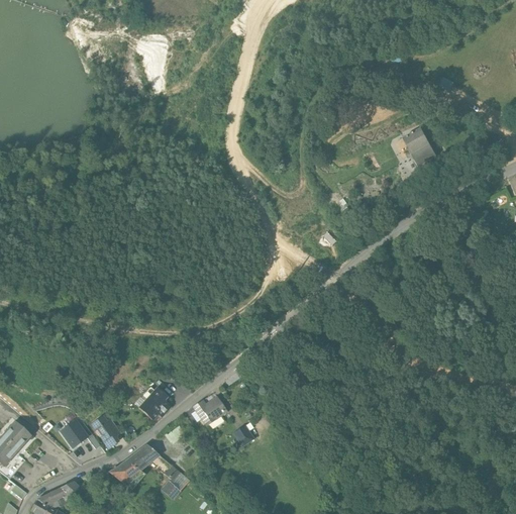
[(447,82),(444,90),(455,94),(458,86),(447,82)]
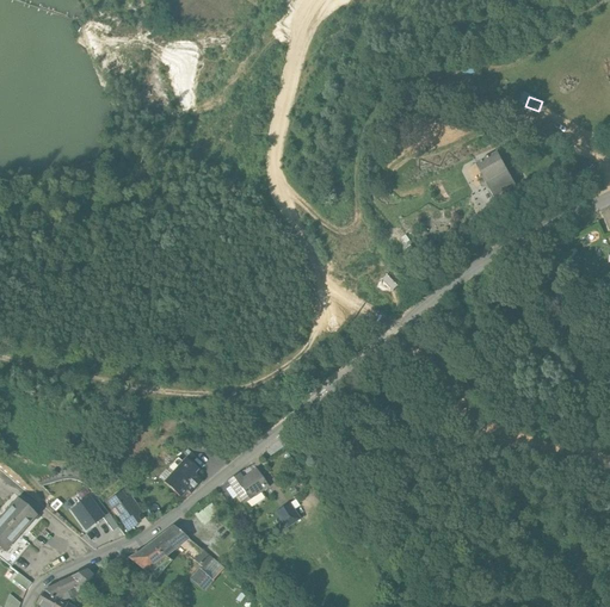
[(506,159),(485,171),(492,181),(487,185),(491,191),(494,189),(494,187),(516,175),(506,159)]
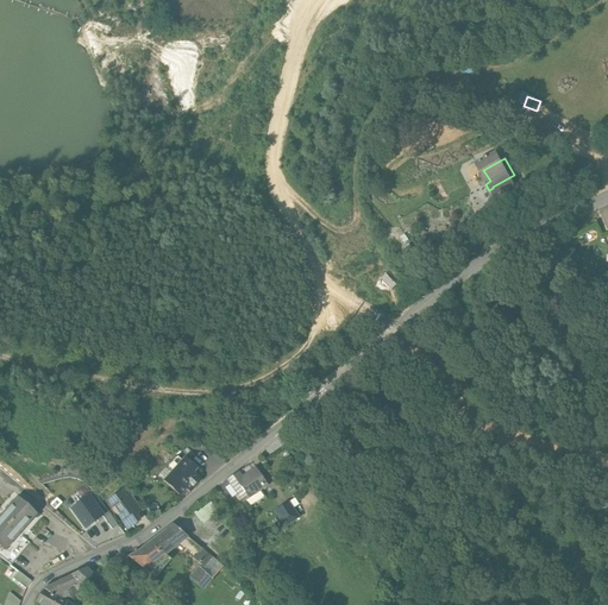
[(196,466),(186,455),(162,480),(179,496),(187,487),(189,491),(201,478),(193,470),(196,466)]
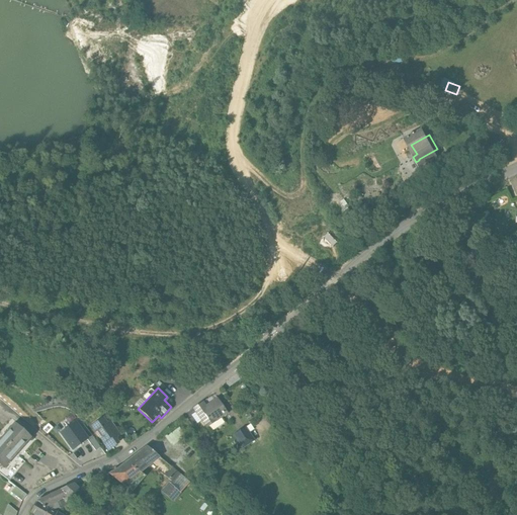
[(218,398),(205,406),(202,402),(193,408),(205,426),(227,412),(218,398)]
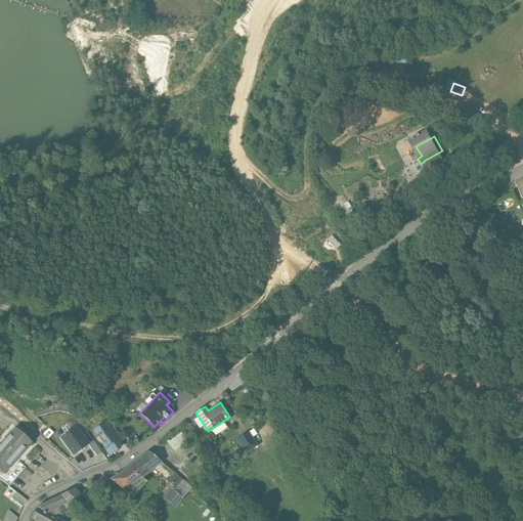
[(115,404),(107,409),(112,417),(120,410),(115,404)]
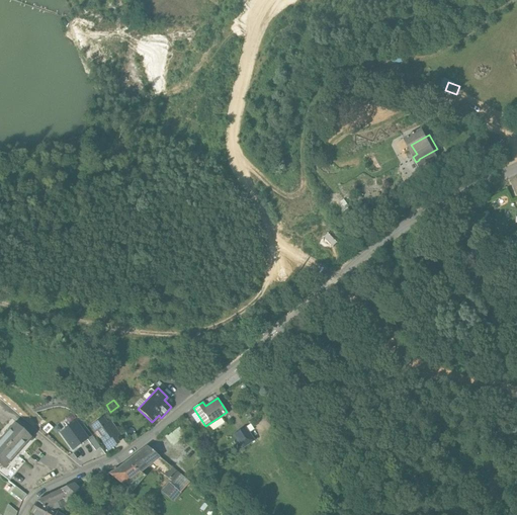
[(105,422),(102,418),(93,425),(109,447),(117,442),(115,440),(116,437),(105,422)]
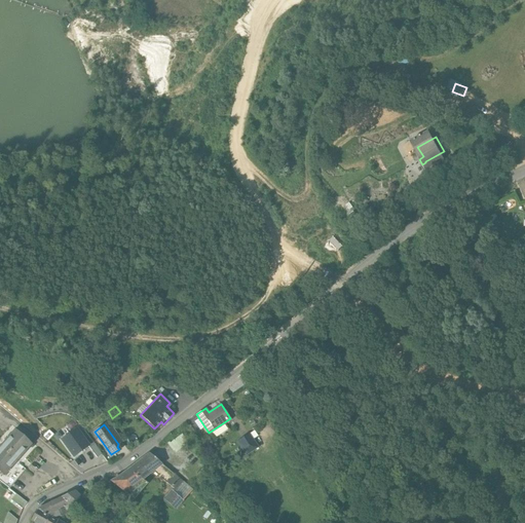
[(122,441),(112,425),(107,428),(118,444),(122,441)]
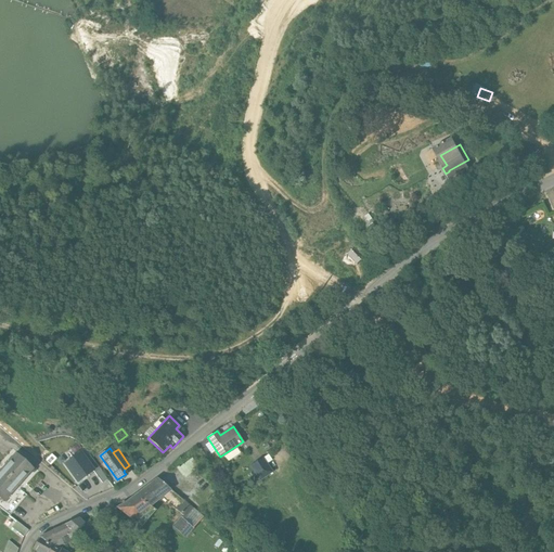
[(16,452),(0,471),(0,498),(3,501),(17,486),(33,467),(16,452)]
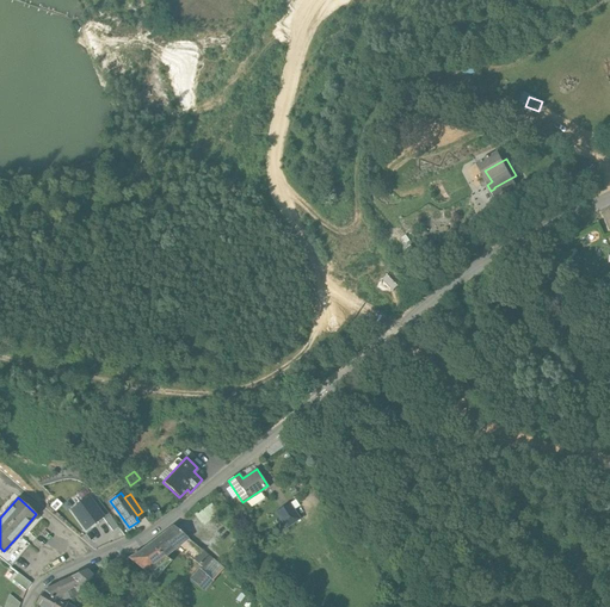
[(87,497),(72,509),(86,530),(103,518),(87,497)]
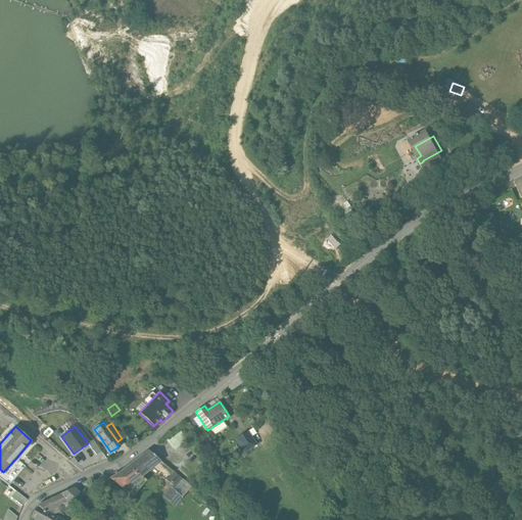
[(256,443),(247,430),(241,434),(246,442),(249,447),(256,443)]
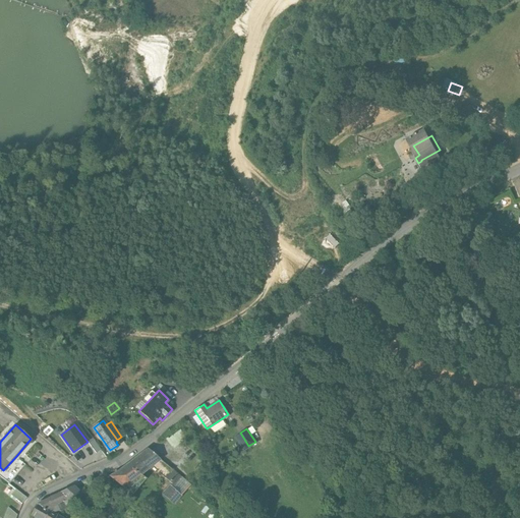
[(180,429),(167,440),(171,444),(184,435),(180,429)]
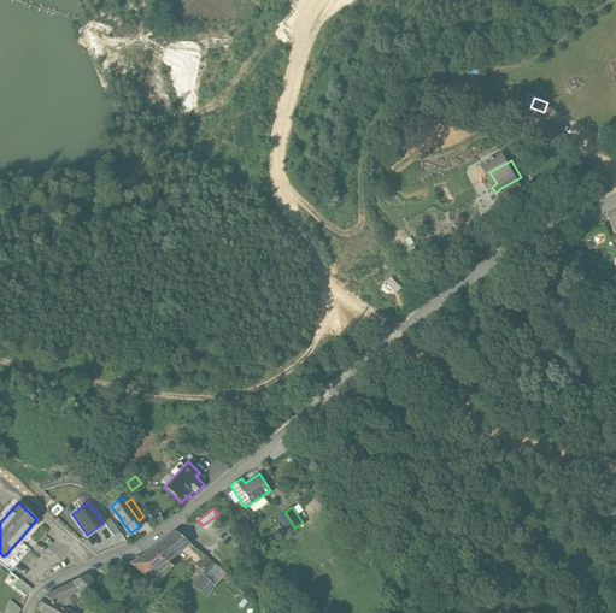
[(175,531),(152,548),(166,561),(189,543),(175,531)]
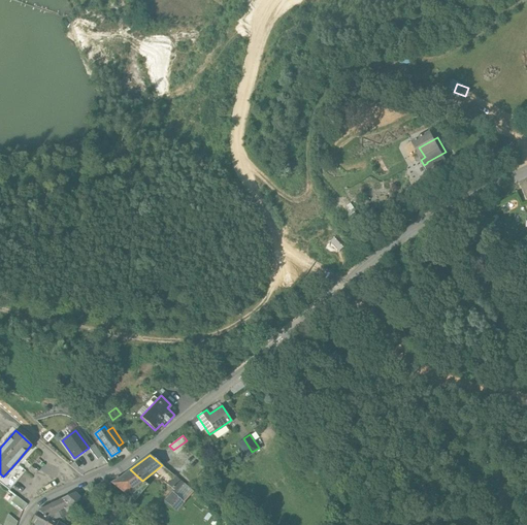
[(3,477),(0,480),(0,482),(9,489),(26,470),(17,462),(3,477)]
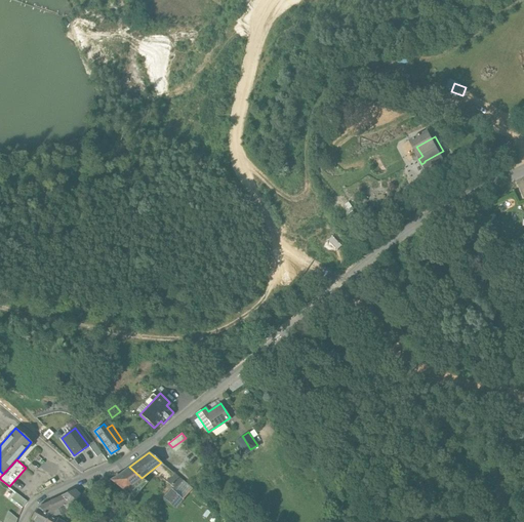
[(142,478),(129,467),(112,480),(134,496),(138,489),(146,481),(142,478)]
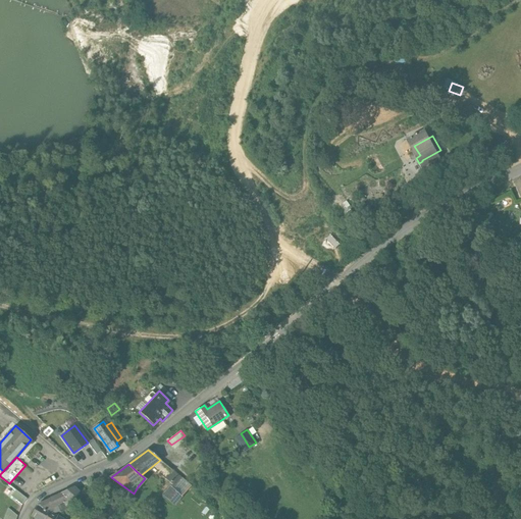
[(191,485),(172,470),(165,477),(172,483),(163,495),(173,504),(191,485)]
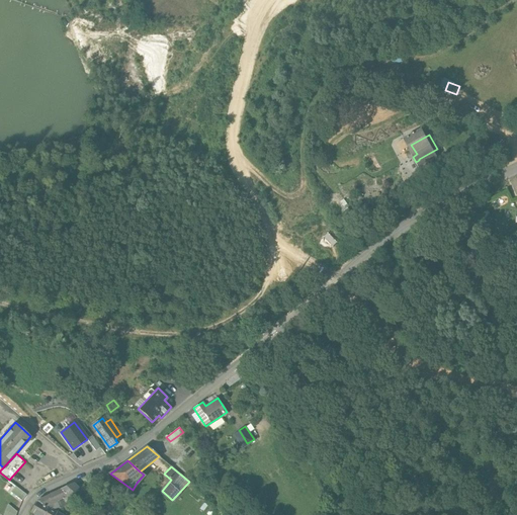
[(111,488),(103,481),(100,485),(108,492),(111,488)]
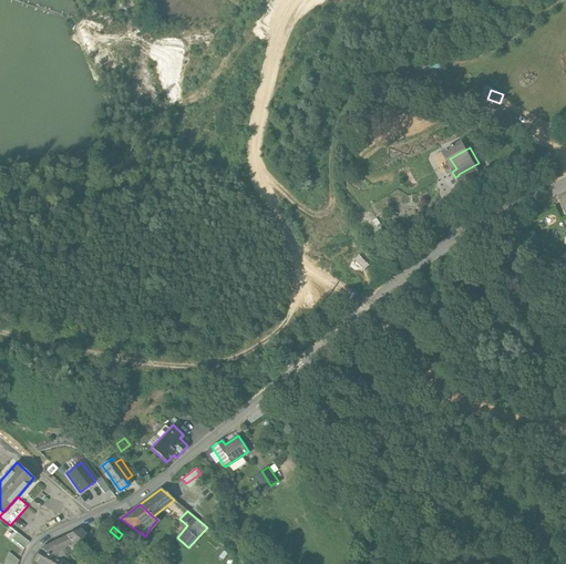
[(79,530),(67,535),(73,542),(76,545),(85,534),(79,530)]
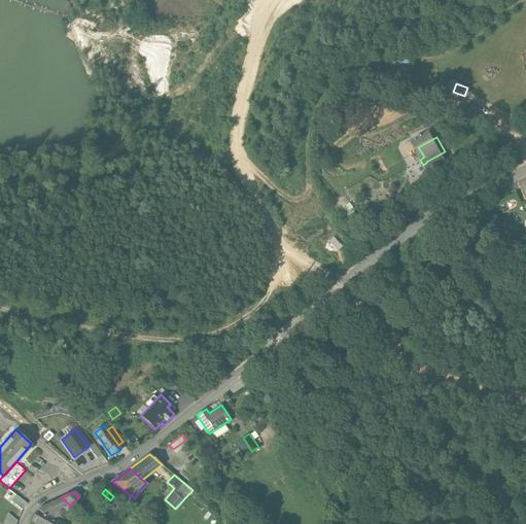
[(27,502),(16,494),(11,499),(22,508),(27,502)]
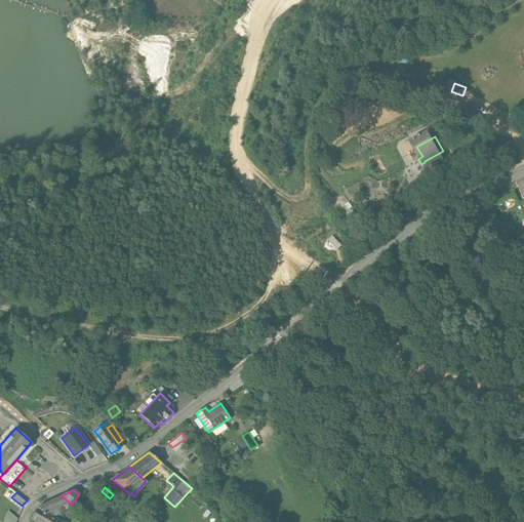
[(68,502),(62,495),(56,497),(59,506),(68,502)]
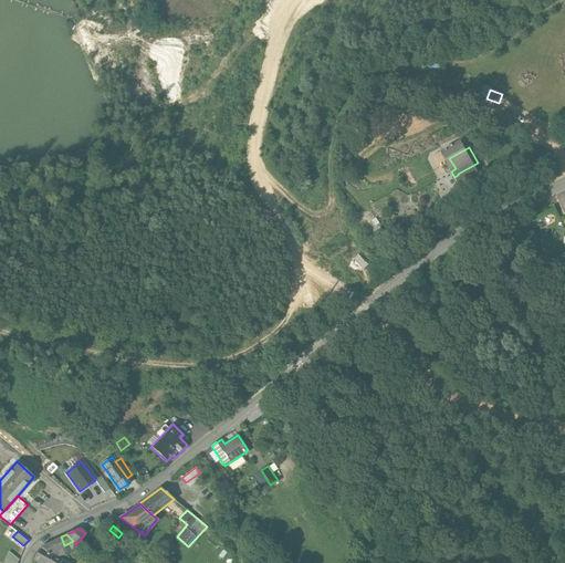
[(59,538),(43,545),(41,546),(50,552),(62,546),(59,538)]
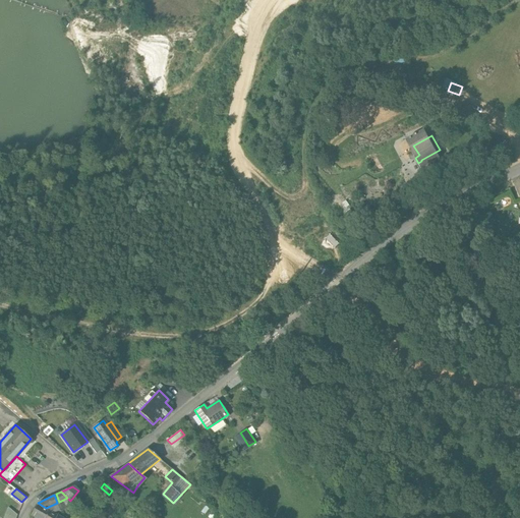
[(46,508),(38,503),(31,514),(39,517),(54,517),(56,514),(47,509),(46,508)]
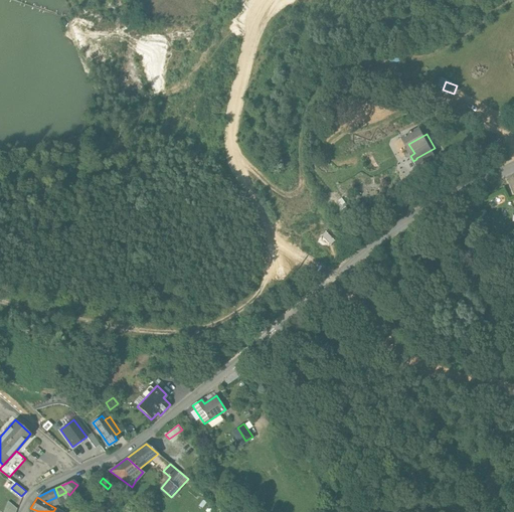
[(15,511),(17,508),(8,500),(3,511),(15,511)]
